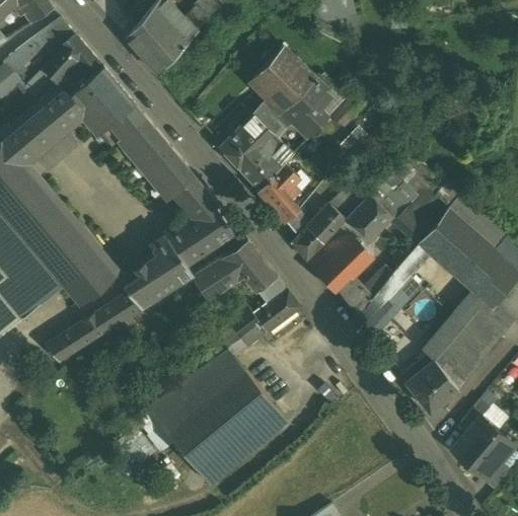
[(45,0),(7,0),(7,1),(12,7),(22,19),(25,16),(32,26),(54,10),(45,0)]
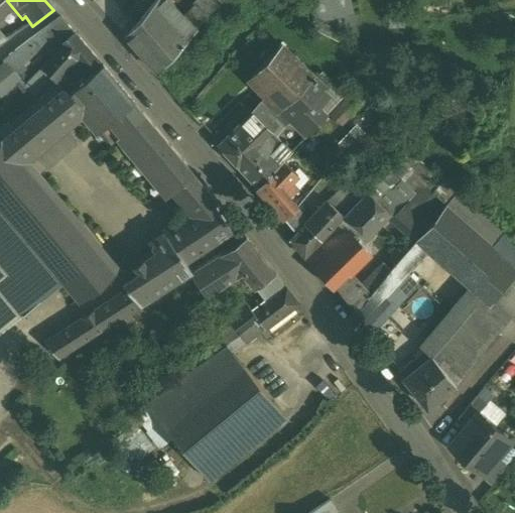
[(136,26),(125,39),(156,76),(173,57),(192,37),(197,32),(184,19),(165,0),(158,0),(152,8),(136,26)]
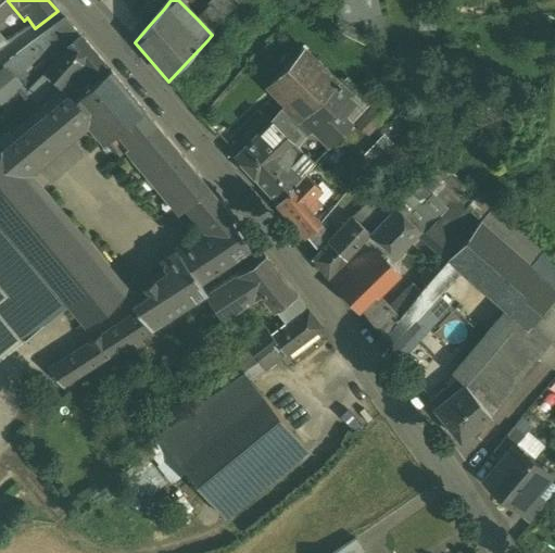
[(152,0),(150,0),(136,19),(147,28),(164,9),(158,3),(152,0)]
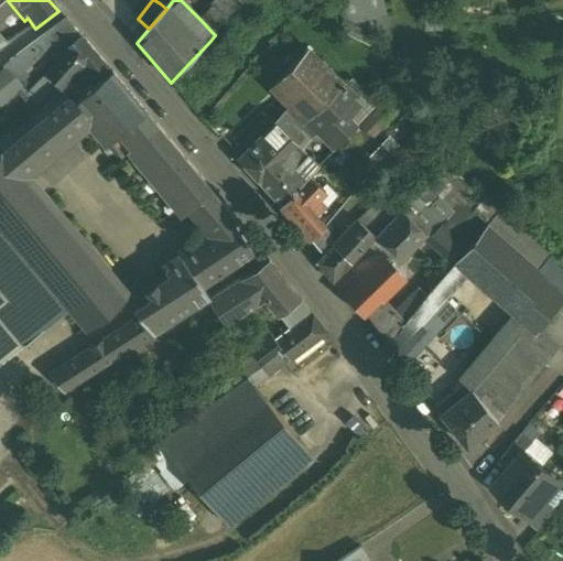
[(162,0),(160,3),(166,9),(173,0),(162,0)]
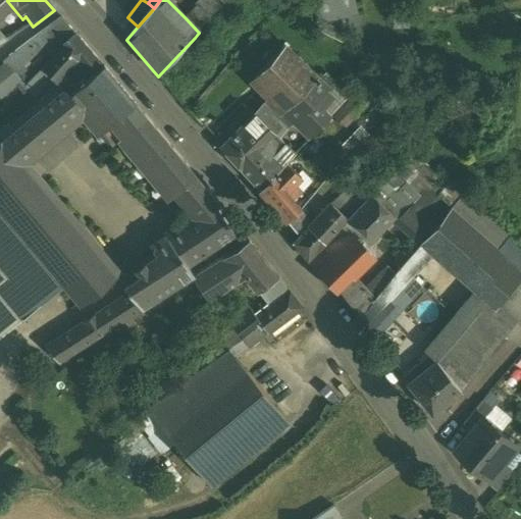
[(204,0),(198,8),(210,19),(226,0),(204,0)]
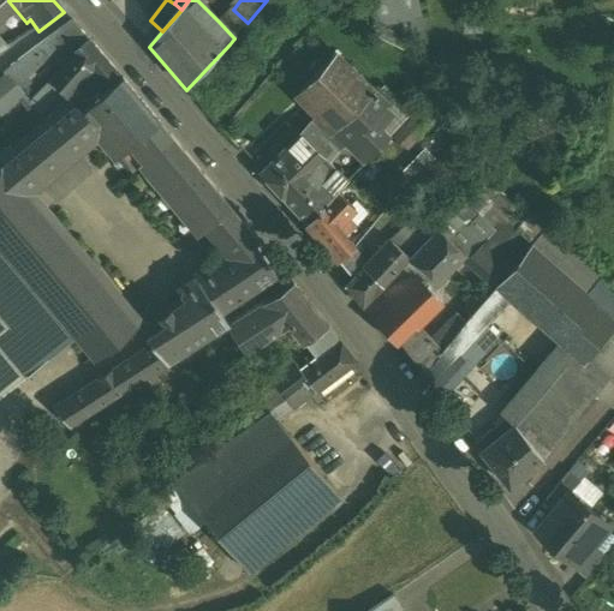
[(362,0),(376,22),(428,47),(417,0),(362,0)]
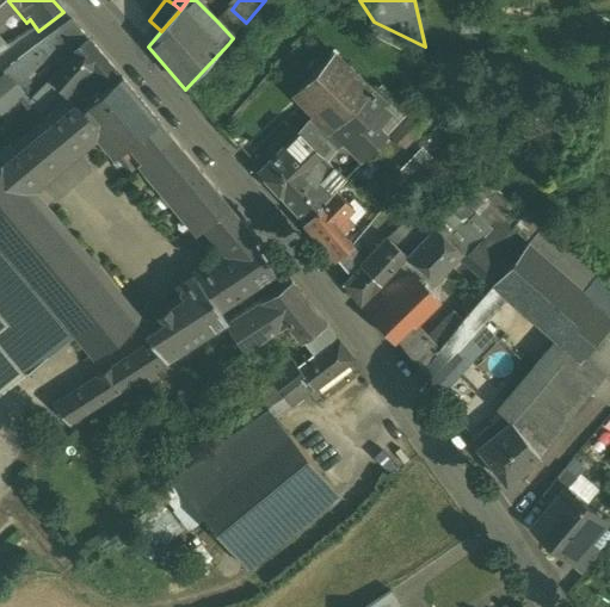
[(8,1),(0,8),(0,22),(14,8),(8,1)]
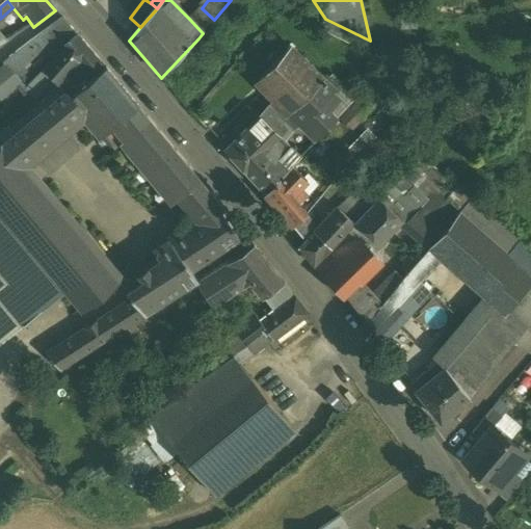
[(214,20),(202,8),(190,20),(203,33),(209,27),(214,20)]
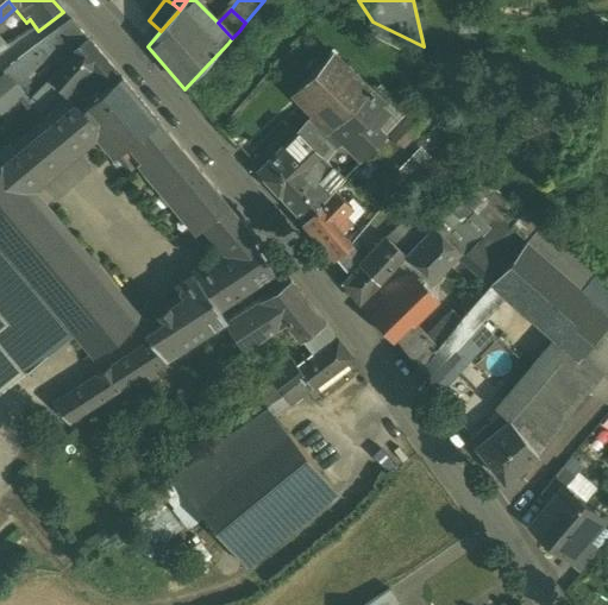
[(69,25),(54,37),(71,56),(75,60),(76,58),(102,86),(117,75),(88,42),(86,44),(69,25)]
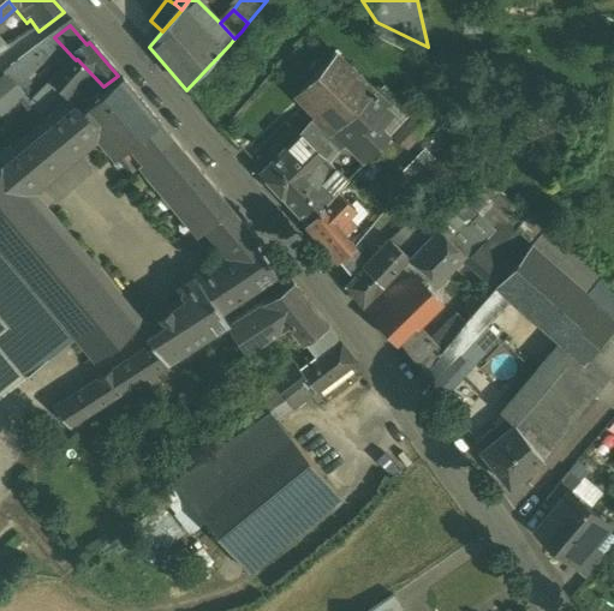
[(72,57),(54,37),(9,75),(19,89),(55,60),(66,72),(76,60),(72,57)]
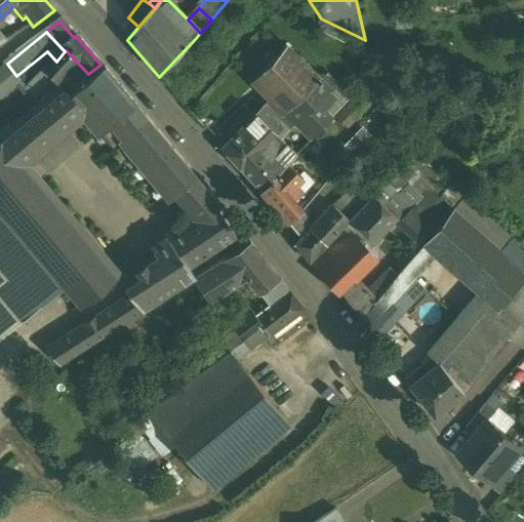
[(318,82),(285,49),(255,80),(275,98),(290,114),(306,96),(315,87),(318,83),(318,82)]
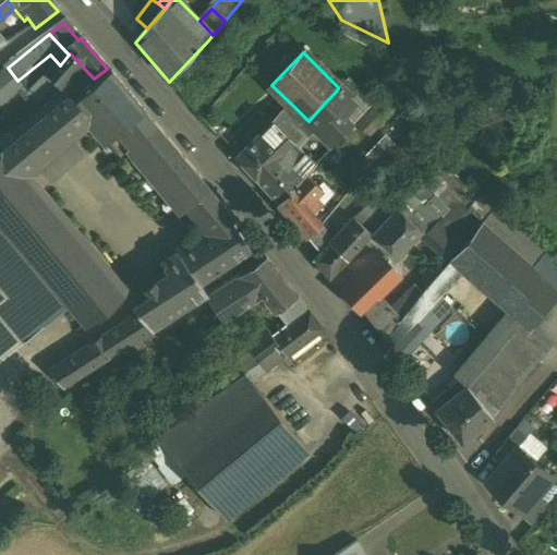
[(60,65),(48,77),(61,92),(69,98),(70,98),(74,104),(80,99),(76,96),(75,96),(64,87),(73,77),(84,88),(94,79),(70,53),(69,55),(60,65)]
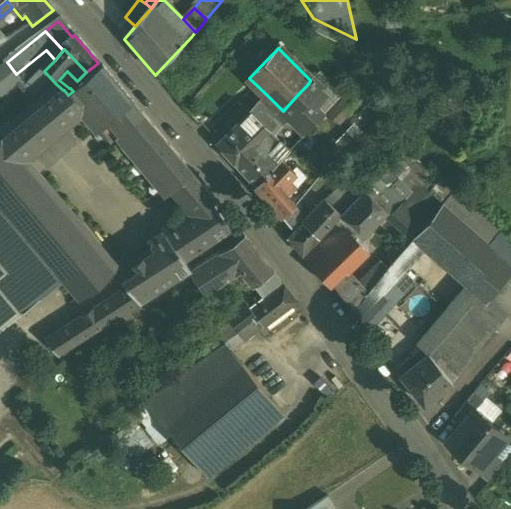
[(21,84),(7,67),(0,72),(0,96),(2,99),(21,84)]
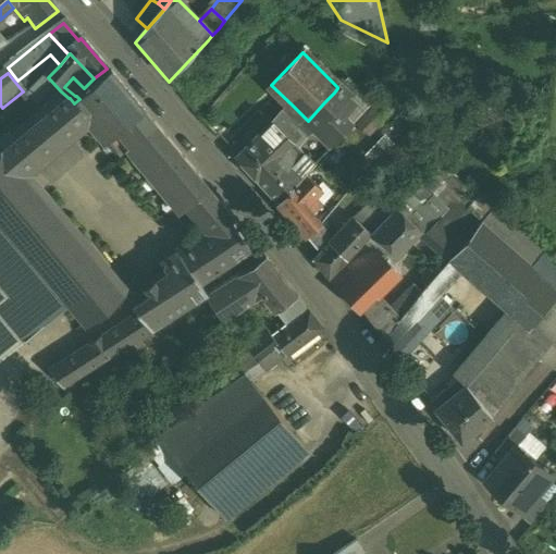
[(79,99),(74,103),(86,118),(108,143),(123,131),(144,113),(111,73),(79,99)]
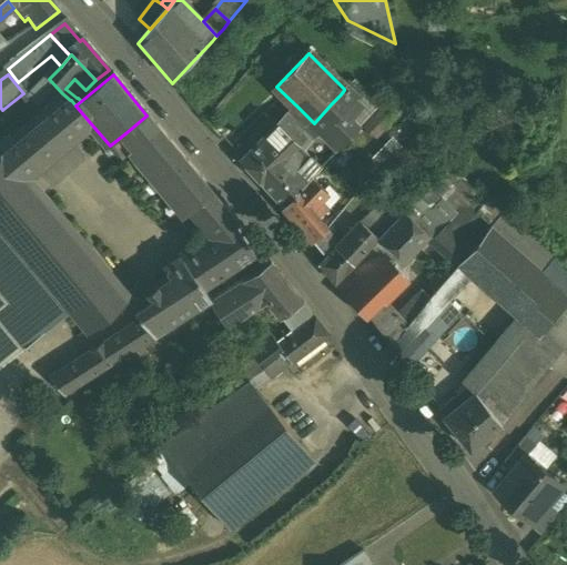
[(49,79),(31,98),(41,110),(62,93),(49,79)]
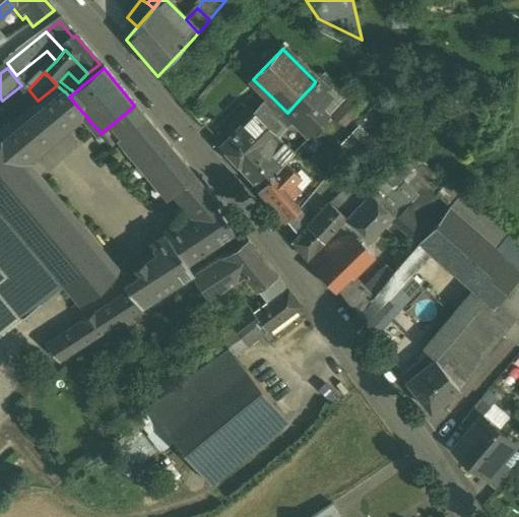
[(333,99),(315,82),(312,86),(318,92),(309,102),(320,113),(333,99)]
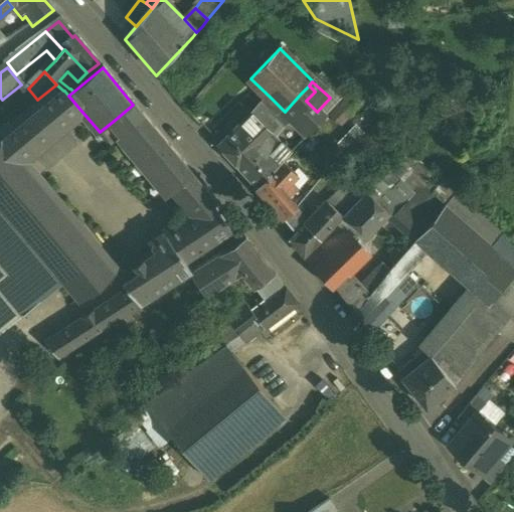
[(56,84),(37,100),(39,103),(43,108),(63,91),(56,84)]
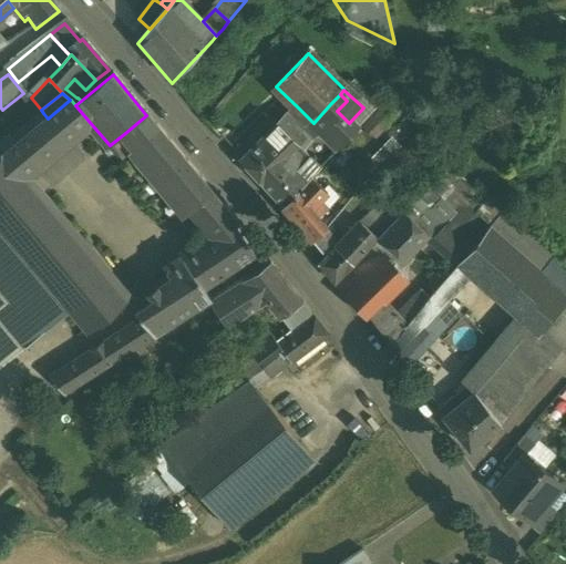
[(340,94),(330,104),(337,111),(347,101),(340,94)]
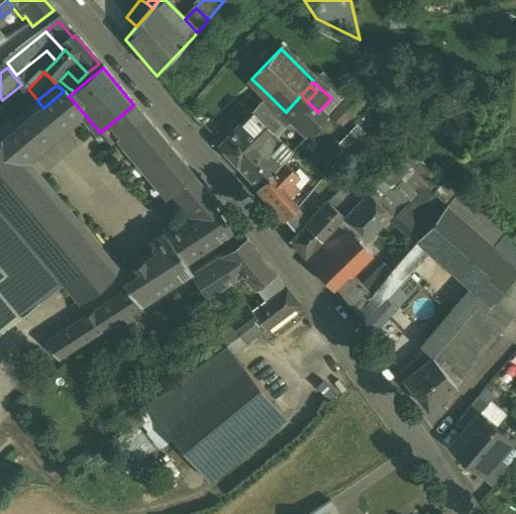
[(43,108),(5,141),(21,161),(71,119),(70,118),(80,109),(69,96),(65,91),(43,108)]
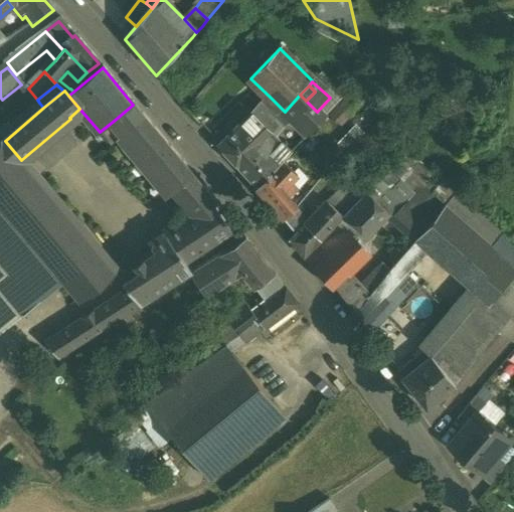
[(306,101),(300,95),(285,112),(288,115),(306,132),(308,135),(324,119),(317,112),(306,101)]
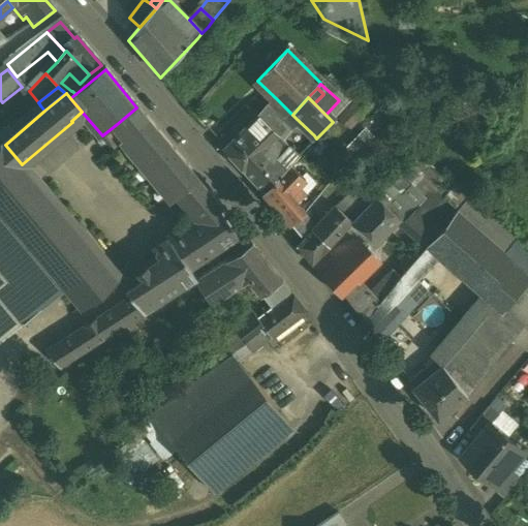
[(277,99),(266,112),(285,130),(296,118),(292,115),(277,99)]
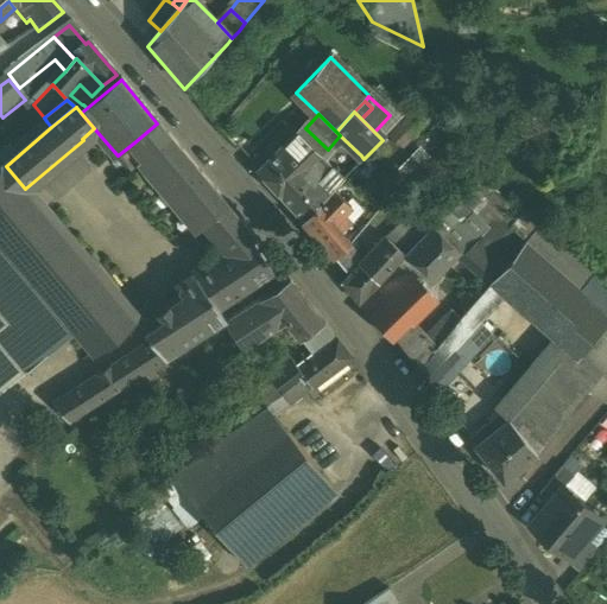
[(46,121),(12,150),(10,147),(0,154),(0,159),(6,166),(51,127),(46,121)]
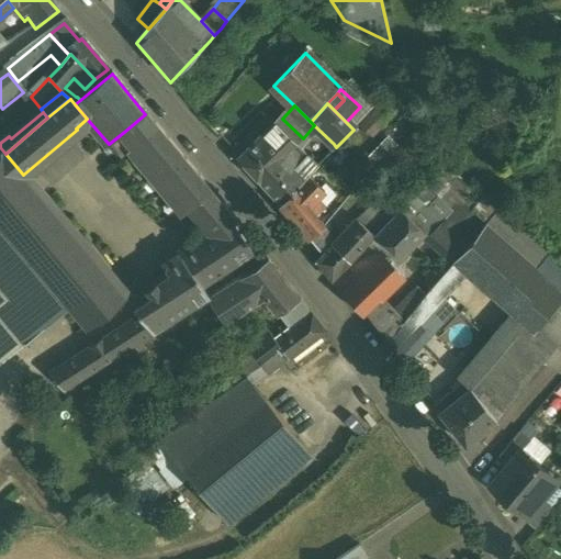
[(211,193),(145,114),(124,132),(135,145),(128,152),(182,216),(190,211),(211,193)]
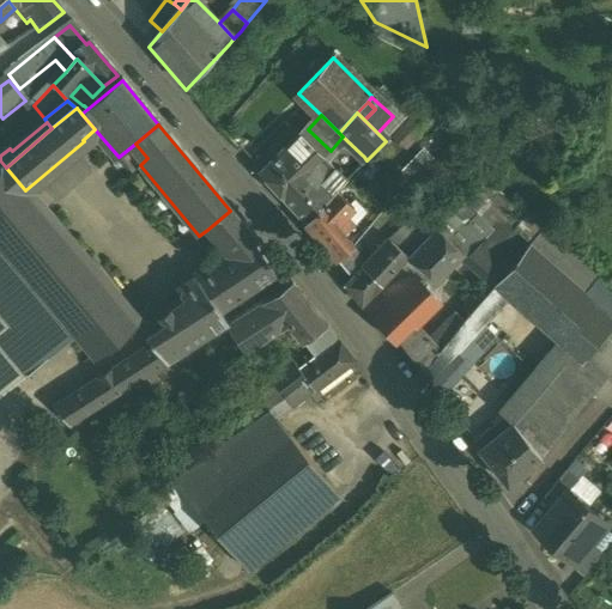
[(308,129),(301,136),(300,136),(261,176),(284,200),(304,180),(331,151),(308,129)]
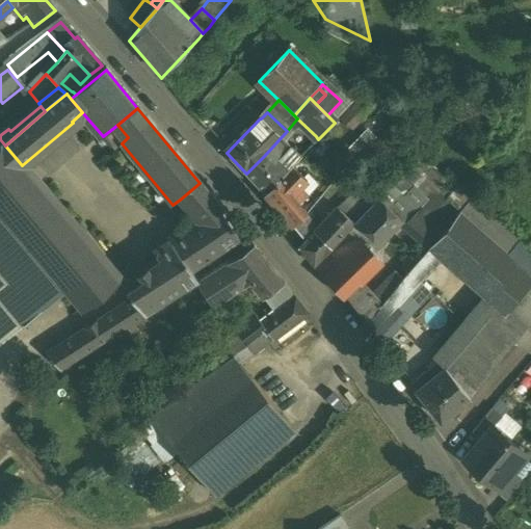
[(22,165),(5,146),(0,149),(0,226),(6,220),(25,243),(61,213),(22,165)]
